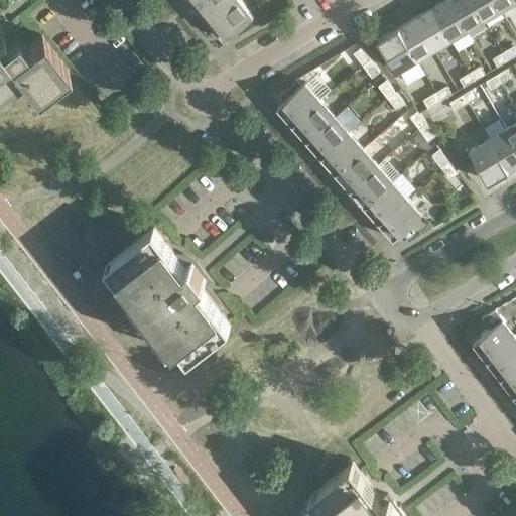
[(234,0),(198,0),(195,3),(201,10),(198,12),(207,23),(234,0)]
